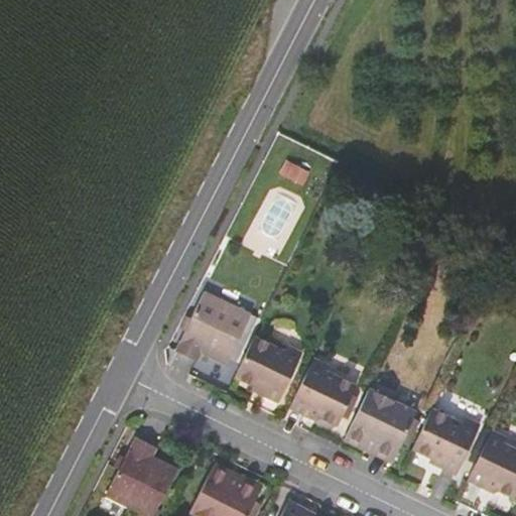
[(250,313),(204,291),(191,317),(185,329),(175,349),(197,359),(200,351),(226,363),(250,313)]
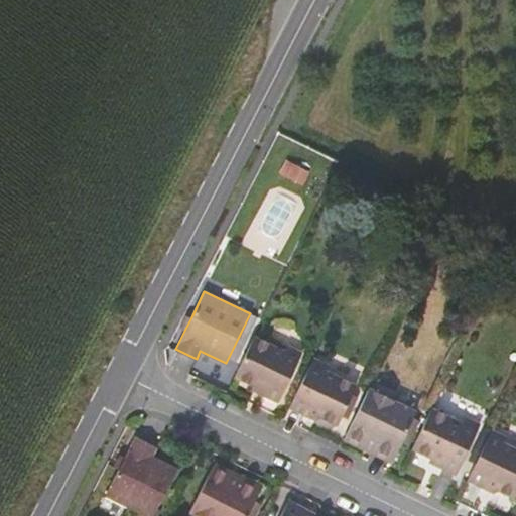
[(185,329),(191,317),(184,314),(178,326),(185,329)]
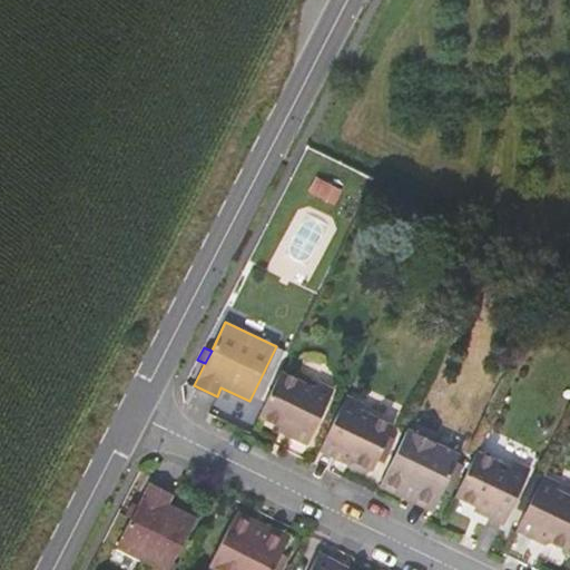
[(292,438),(307,445),(333,394),(316,386),(282,370),(259,416),(293,433),(292,438)]
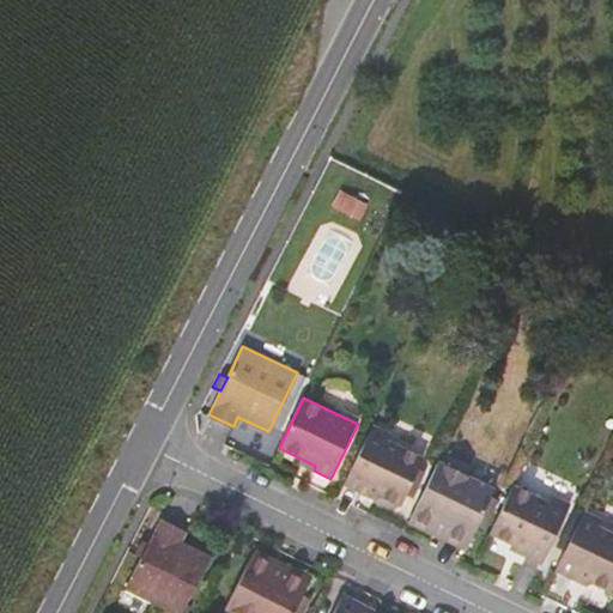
[(344,410),(340,416),(358,424),(360,418),(344,410)]
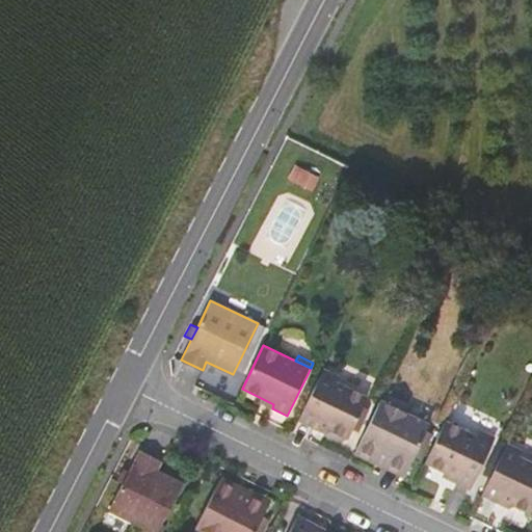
[(324,368),(322,373),(337,380),(339,374),(324,368)]
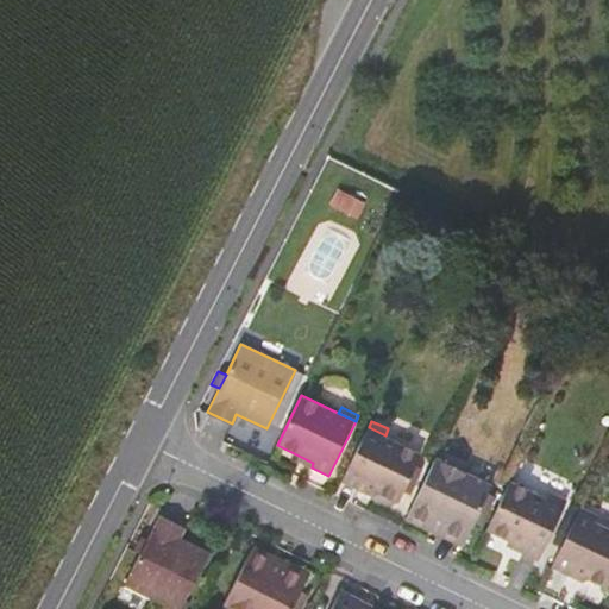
[(397,503),(422,453),(385,435),(369,427),(343,482),(359,490),(360,485),(397,503)]
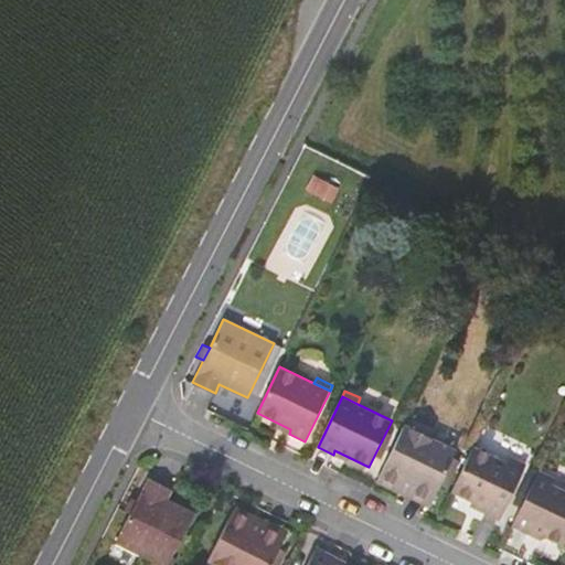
[(404,426),(377,483),(394,491),(398,482),(433,499),(456,451),(404,426)]
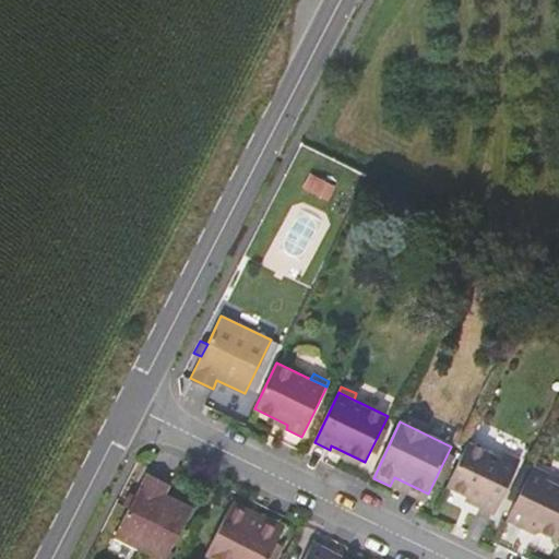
[(516,467),(500,460),(467,444),(447,488),(480,503),(478,508),(494,514),(516,467)]
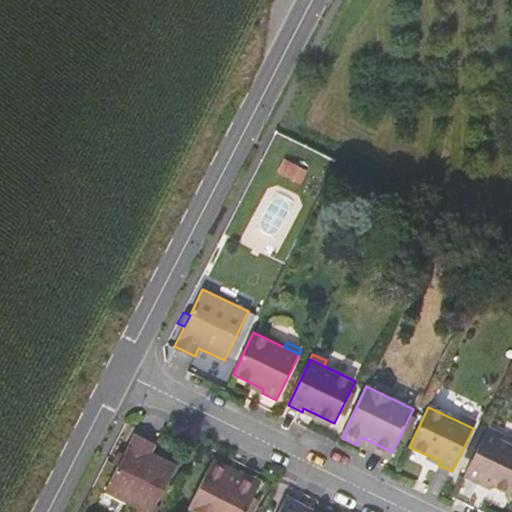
[(473,428),(476,421),(462,414),(458,421),(473,428)]
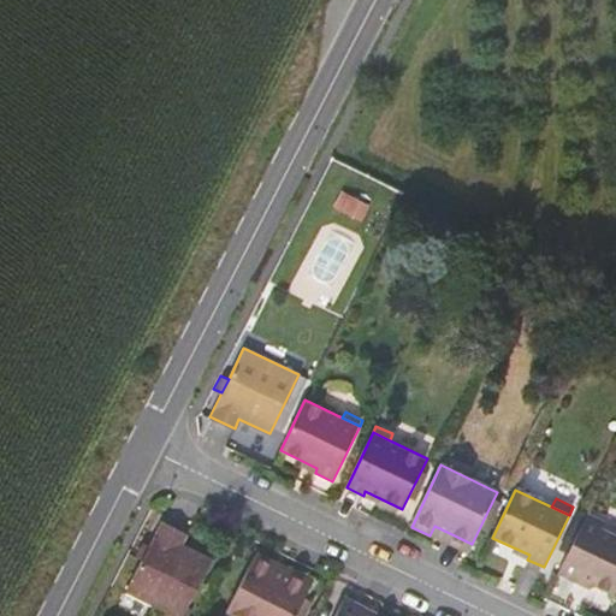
[(587,514),(582,522),(599,529),(603,521),(587,514)]
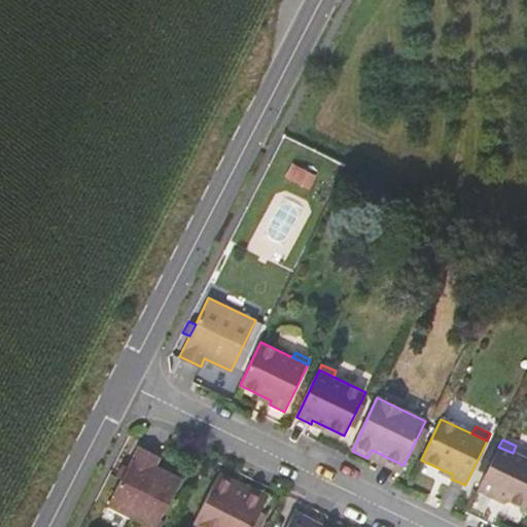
[(156,526),(181,480),(156,468),(161,458),(139,447),(129,467),(123,479),(109,505),(151,526),(156,526)]
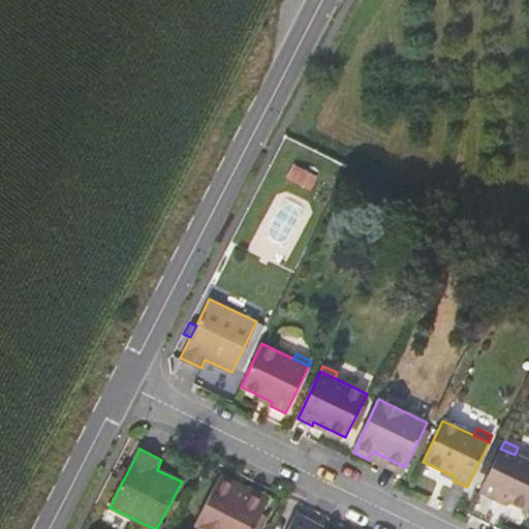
[(528,510),(528,506),(528,462),(515,455),(500,448),(479,493),(494,500),(496,496),(528,510)]
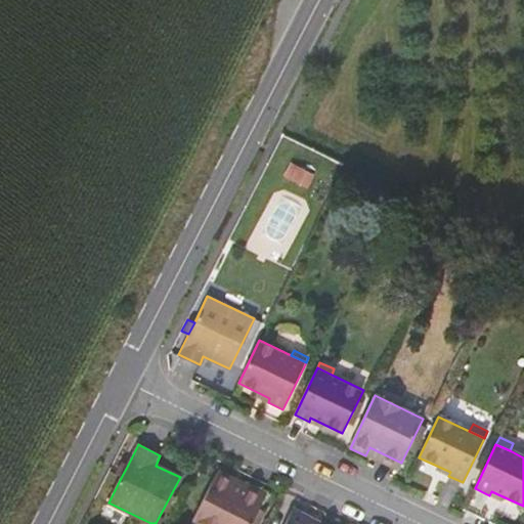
[(401,463),(369,447),(365,455),(397,471),(401,463)]
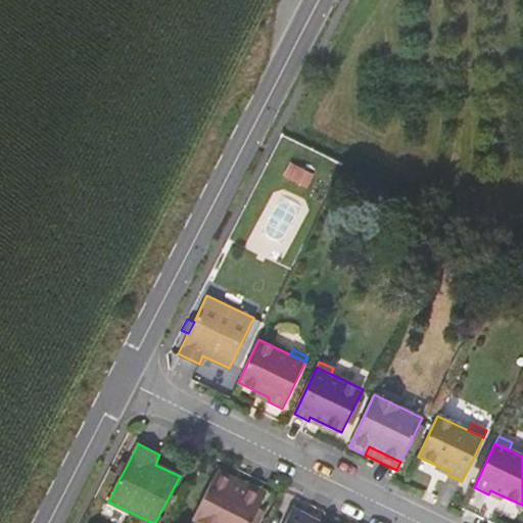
[(120,460),(114,472),(122,475),(128,464),(120,460)]
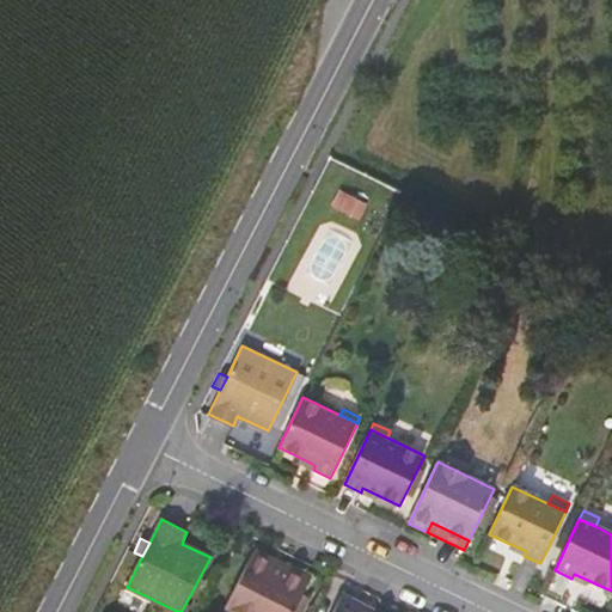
[(273,560),(255,551),(222,611),(293,611),(305,589),(268,570),(273,560)]
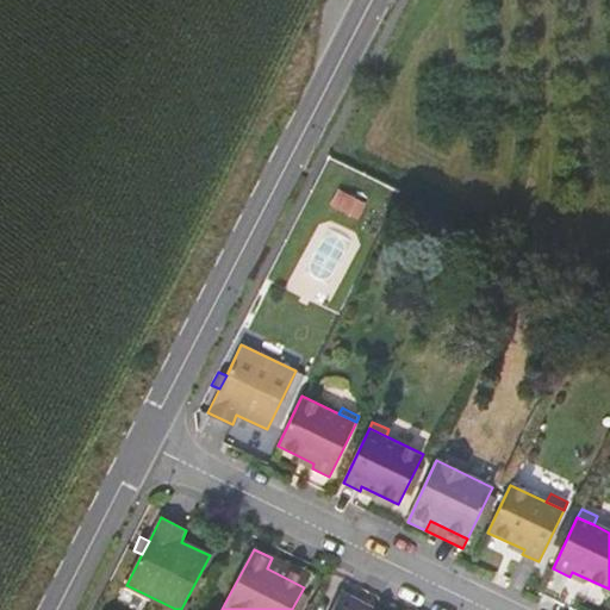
[(272,558),(267,568),(304,587),(309,577),(272,558)]
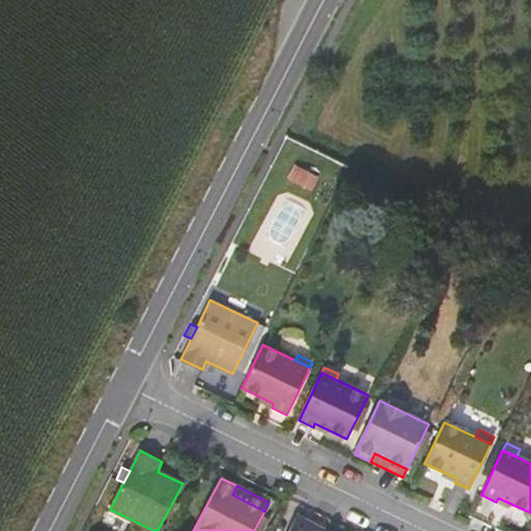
[(317,530),(310,527),(311,523),(297,515),(288,530),(317,530)]
